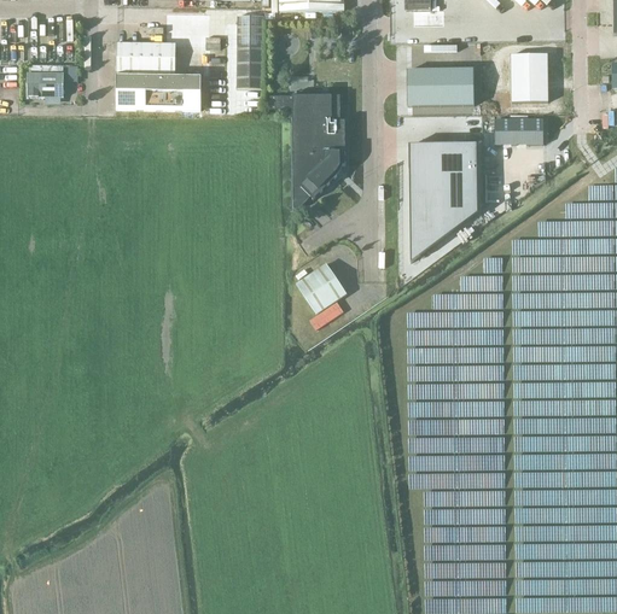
[(279,0),(279,11),(312,10),(312,0),(279,0)]
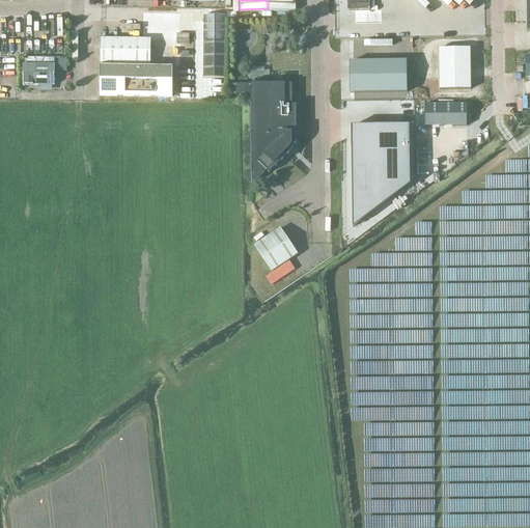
[(268,0),(268,8),(295,8),(295,0),(268,0)]
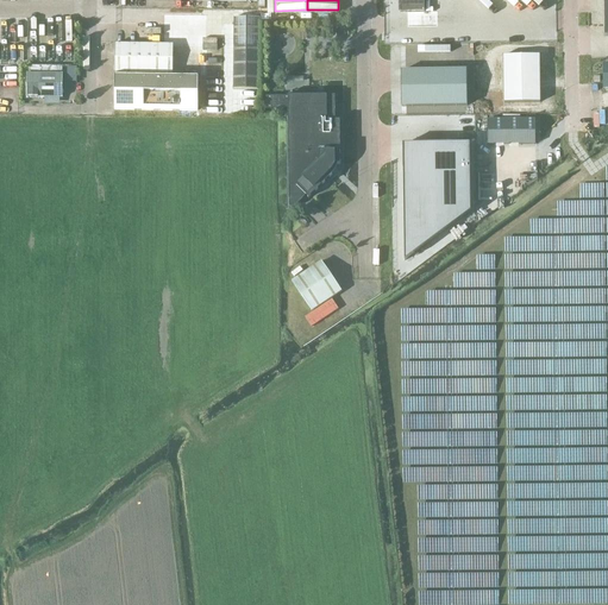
[(258,87),(259,14),(233,14),(233,87),(258,87)]
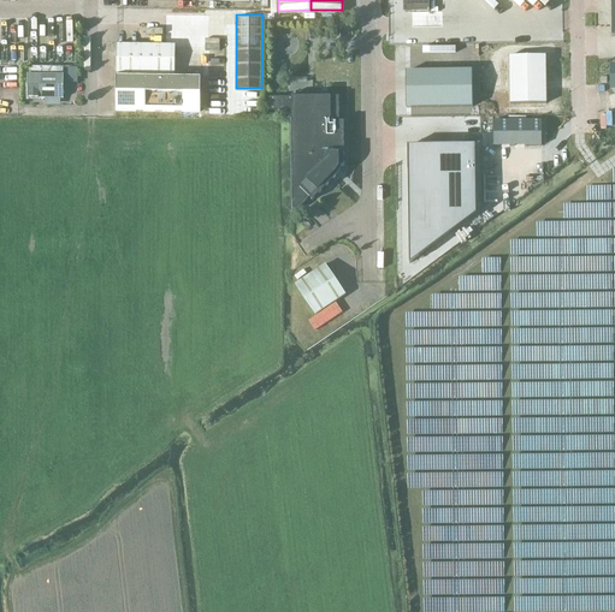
[(175,42),(117,41),(116,108),(200,110),(200,73),(175,73),(175,42)]
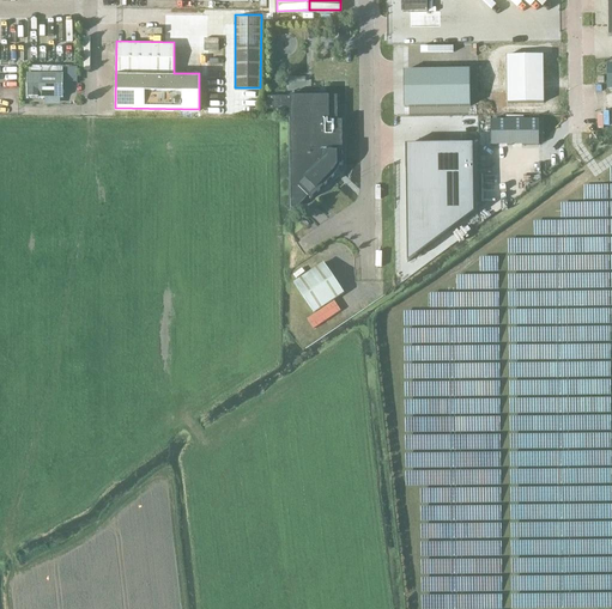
[(523,53),(506,53),(508,101),(526,99),(544,99),(541,53),(523,53)]
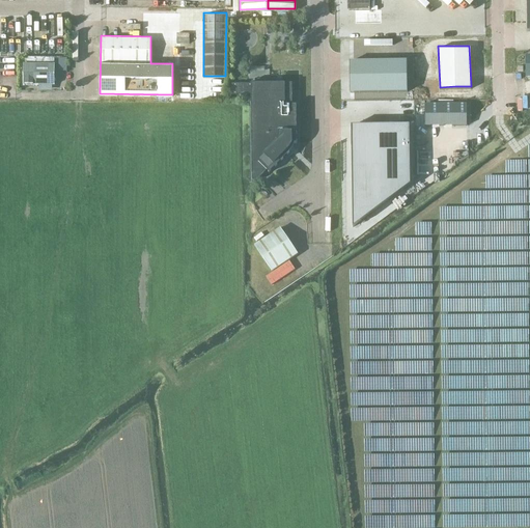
[(407,59),(349,59),(350,90),(407,89),(407,59)]
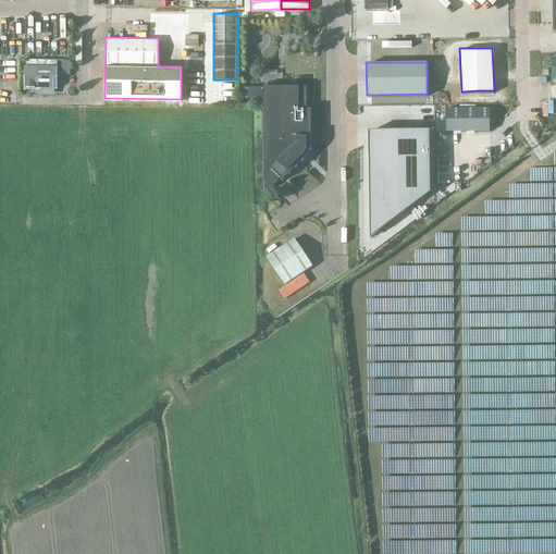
[(57,87),(57,83),(57,65),(24,64),(24,86),(57,87)]
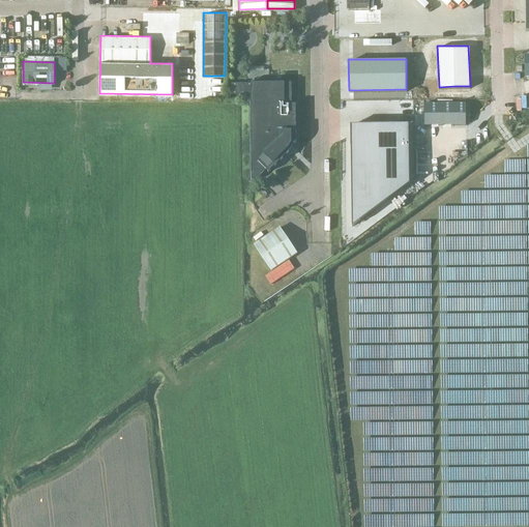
[(250,92),(252,179),(256,179),(266,169),(268,171),(289,149),(286,147),(292,141),(296,141),(295,103),(291,103),(291,81),(275,81),(275,76),(256,76),(256,81),(231,82),(231,92),(250,92)]
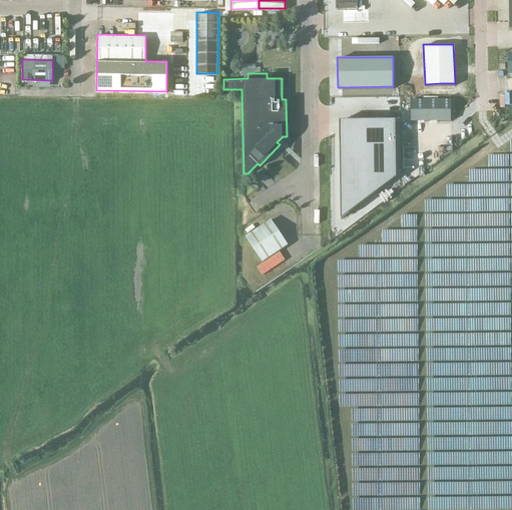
[(449,118),(450,118),(450,108),(450,98),(449,98),(410,98),(410,108),(410,118),(449,118)]
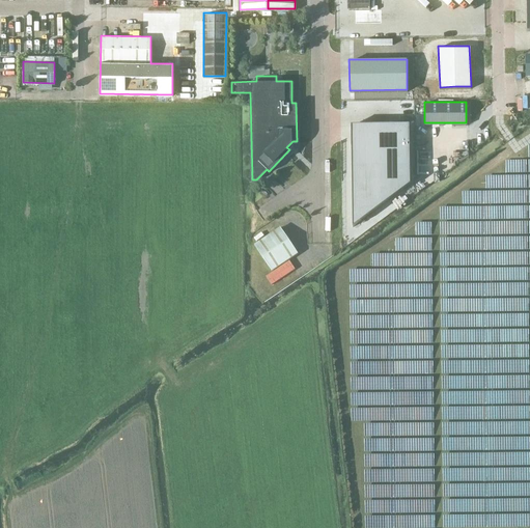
[(408,123),(351,123),(353,224),(410,183),(408,123)]
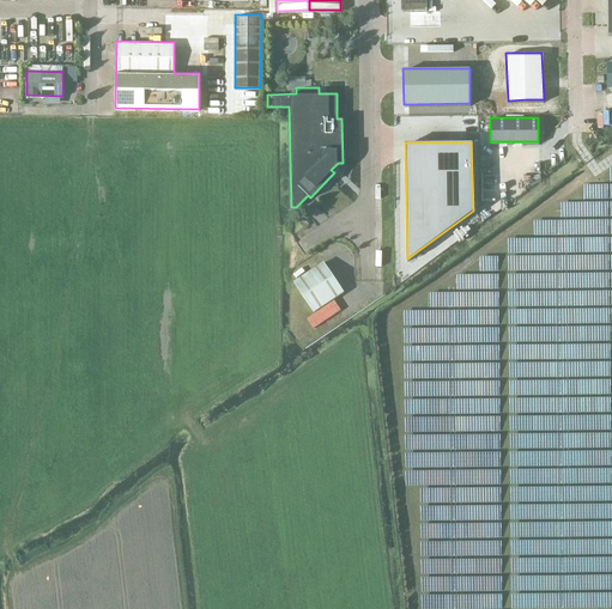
[(314,310),(333,297),(344,290),(323,260),(294,280),(314,310)]
